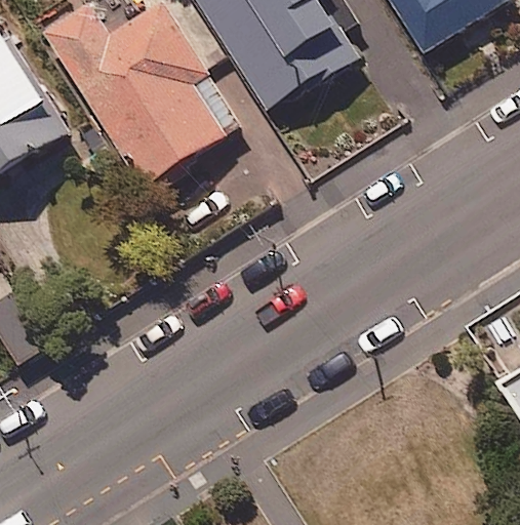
[(109,36),(87,2),(42,32),(140,187),(242,122),(165,0),(109,36)]
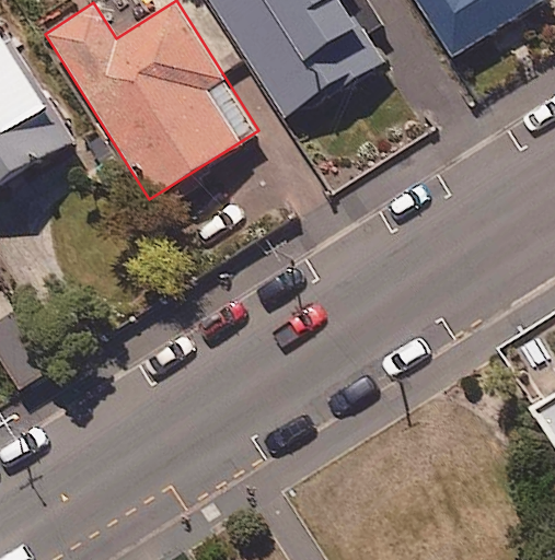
[(209,0),(282,118),(378,59),(340,0),(209,0)]
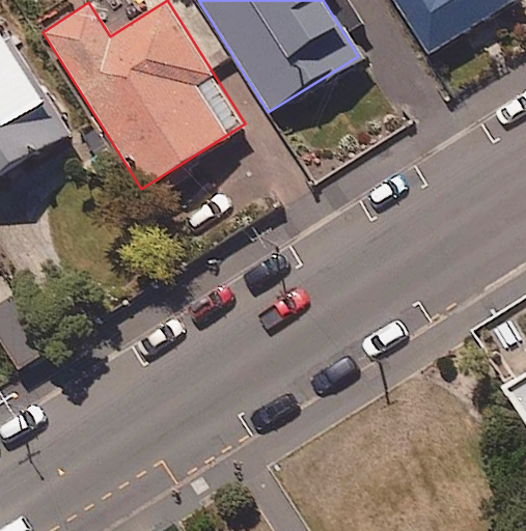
[(392,0),(426,54),(513,0),(392,0)]
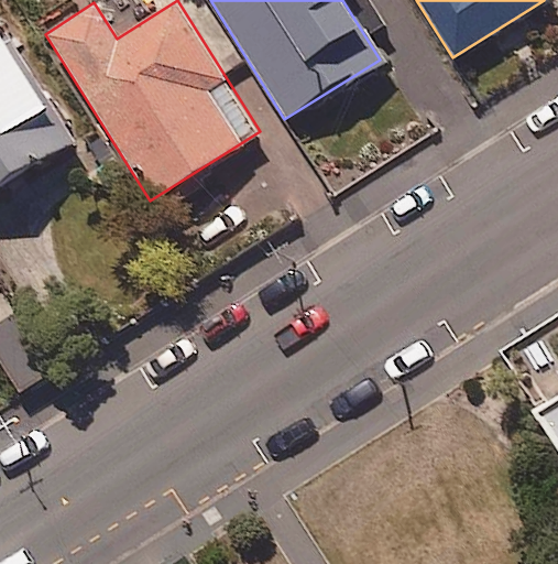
[(0,185),(68,142),(0,34),(0,185)]
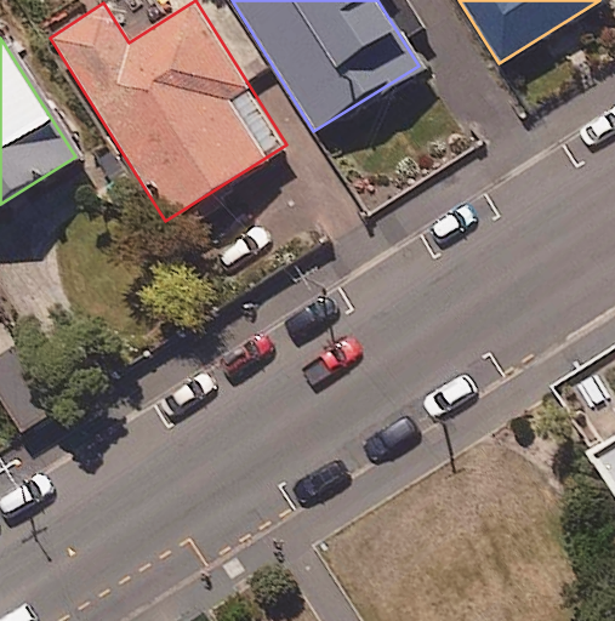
[(614,457),(602,467),(614,486),(614,457)]
